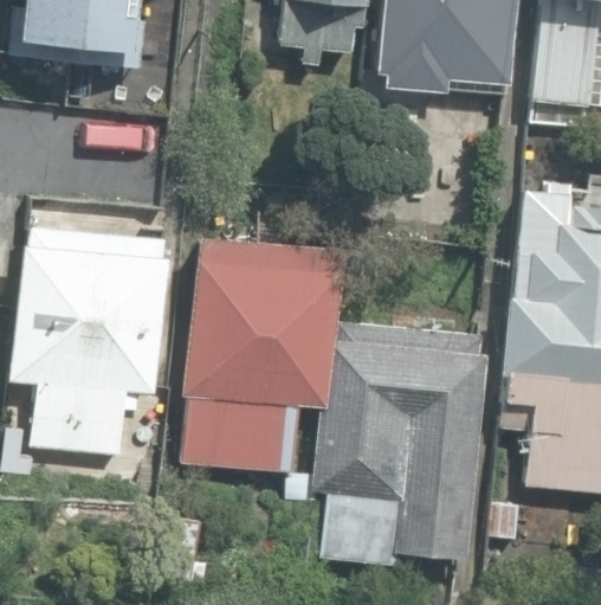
[(8,55),(141,68),(146,17),(137,17),(139,0),(23,0),(23,7),(13,6),(8,55)]
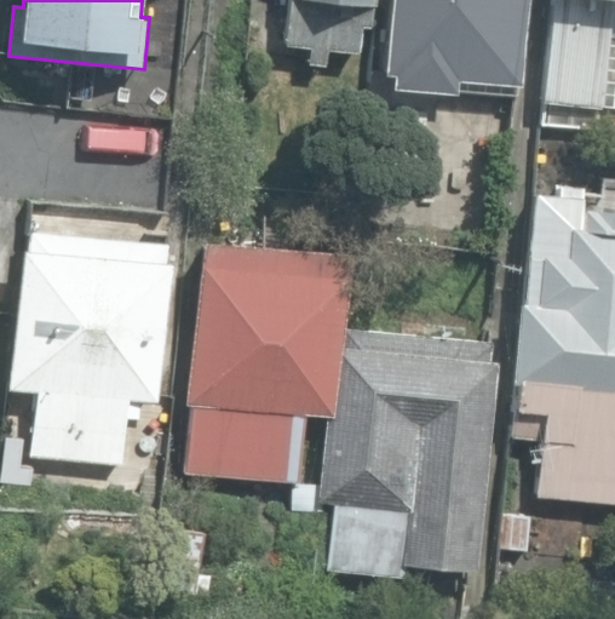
[(310,66),(327,67),(328,52),(361,55),(363,27),(372,28),(373,0),(288,0),(285,47),(311,50),(310,66)]
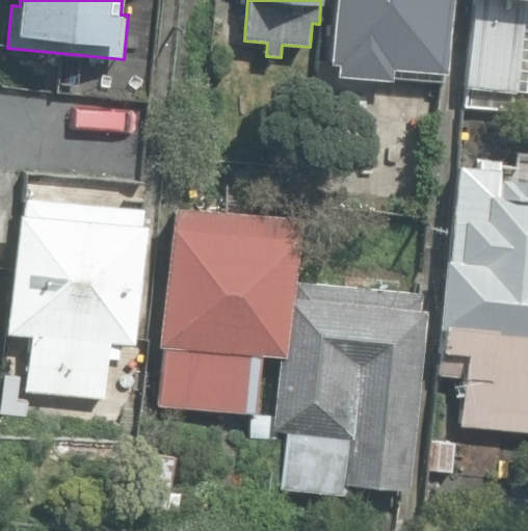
[(338,76),(393,81),(394,70),(448,75),(454,0),(337,0),(331,62),(339,63),(338,76)]
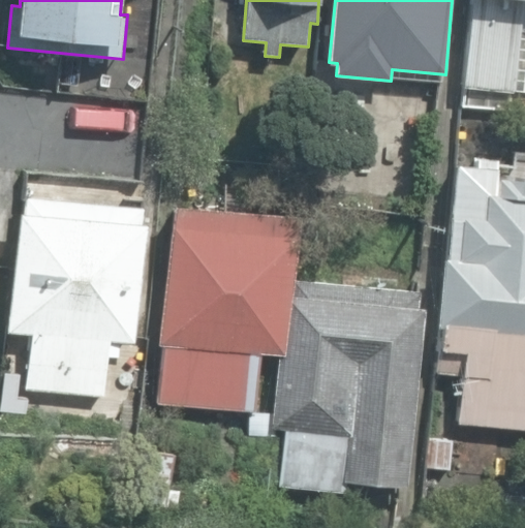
[(524,0),(470,0),(462,88),(513,93),(519,32),(524,33),(524,0)]
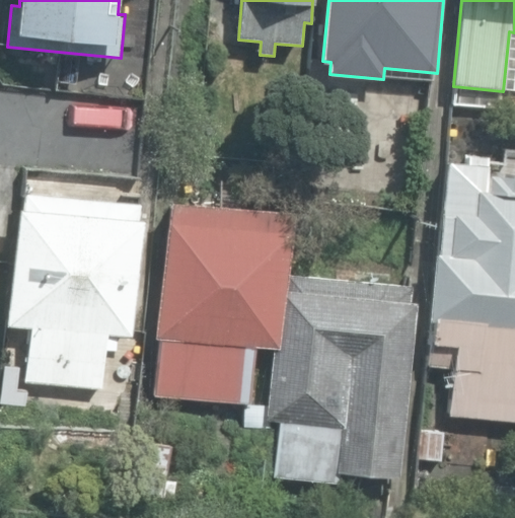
[(450,417),(514,422),(514,175),(487,173),(489,159),(468,157),(467,163),(447,161),(439,254),(433,254),(428,321),(432,321),(428,367),(454,369),(450,417)]
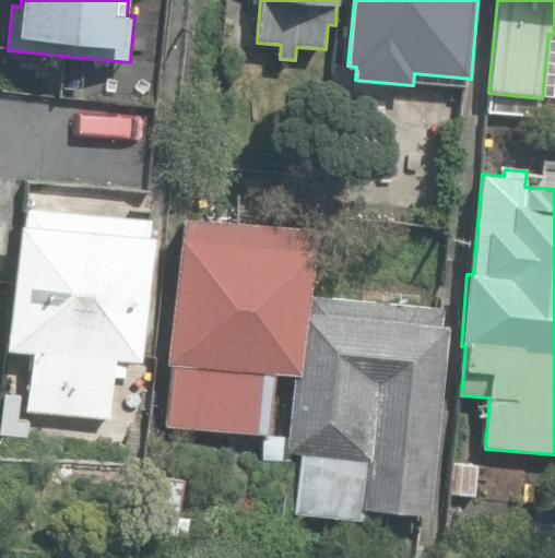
[(30,413),(111,420),(116,378),(126,378),(128,361),(143,364),(154,236),(150,235),(151,220),(28,208),(27,226),(21,225),(9,352),(35,354),(30,413)]
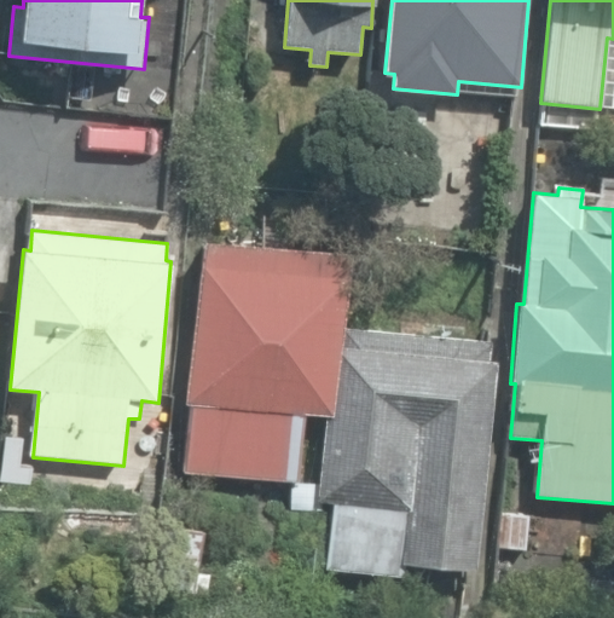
[(339,248),(195,236),(175,471),(297,480),(302,411),(325,414),(339,248)]
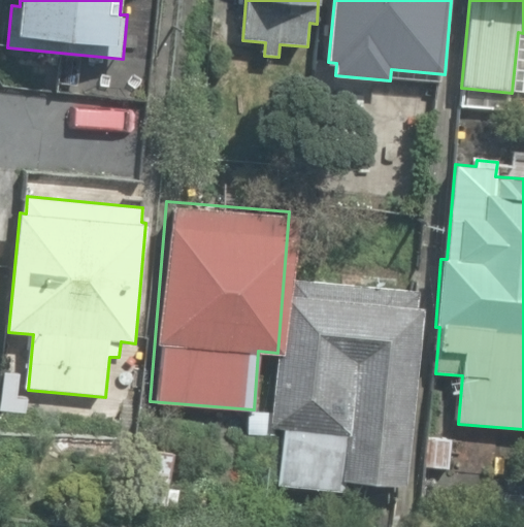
[(292,356),(285,355),(280,414),(259,413),(257,436),(284,439),(280,473),(414,486),(430,307),(425,306),(426,291),(299,280),(292,356)]
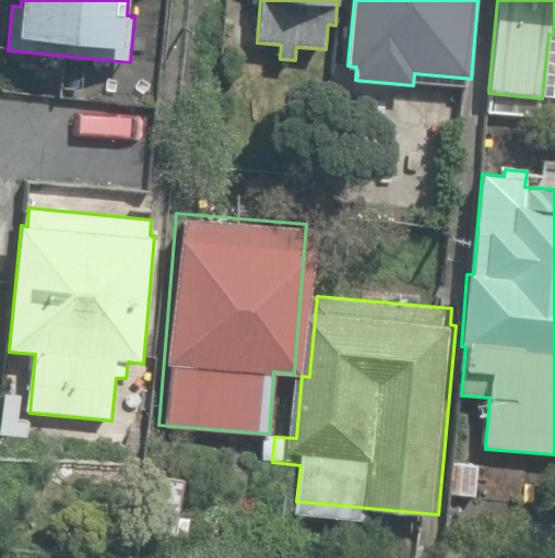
[(2,435),(32,437),(34,414),(4,412),(2,435)]
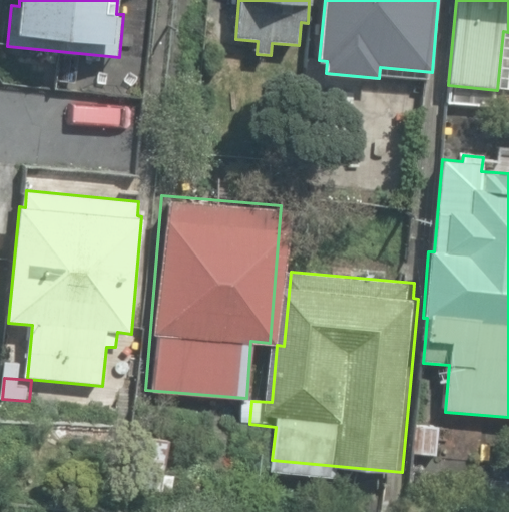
[(415,455),(439,456),(441,427),(417,425),(415,455)]
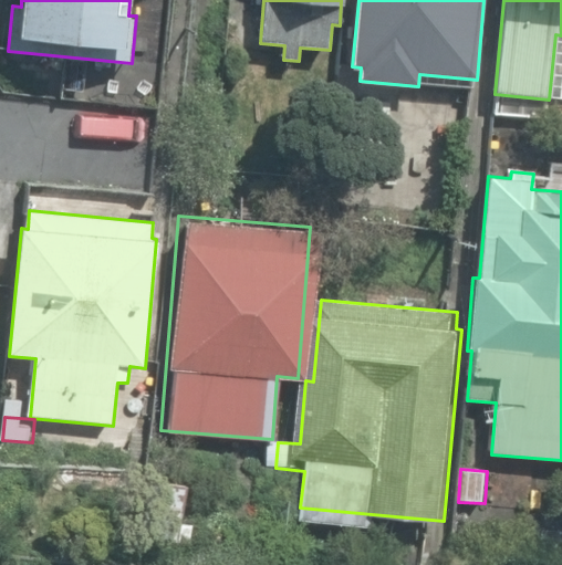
[(144,540),(191,545),(194,524),(184,523),(187,483),(149,479),(144,540)]
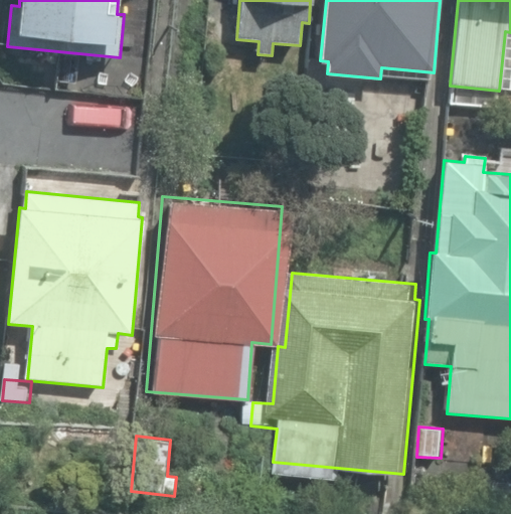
All buildings are outlined.
